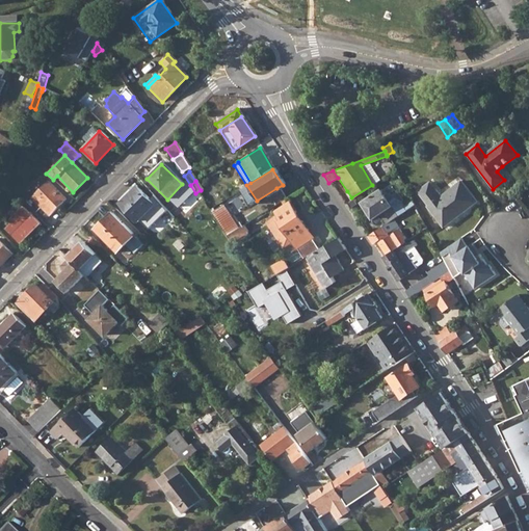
[(442,227),(456,216),(454,214),(459,210),(461,213),(465,210),(476,202),(459,181),(440,195),(428,182),(416,191),(426,206),(425,207),(442,227)]
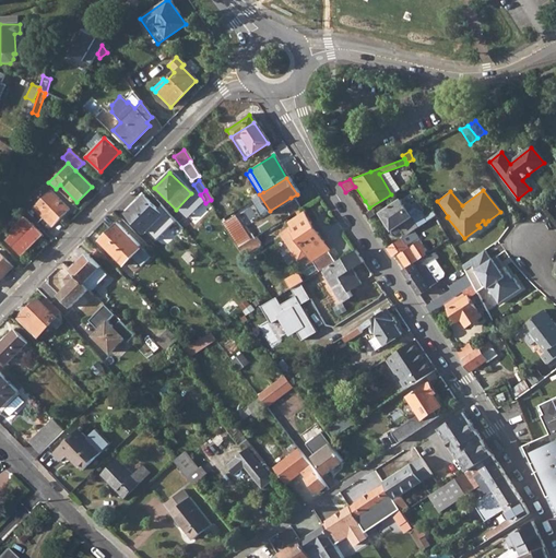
[(49,191),(32,209),(50,227),(68,210),(49,191)]
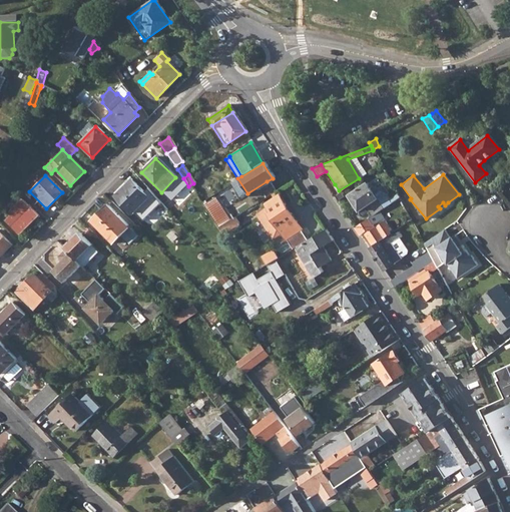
[(247,193),(237,178),(231,182),(240,197),(247,193)]
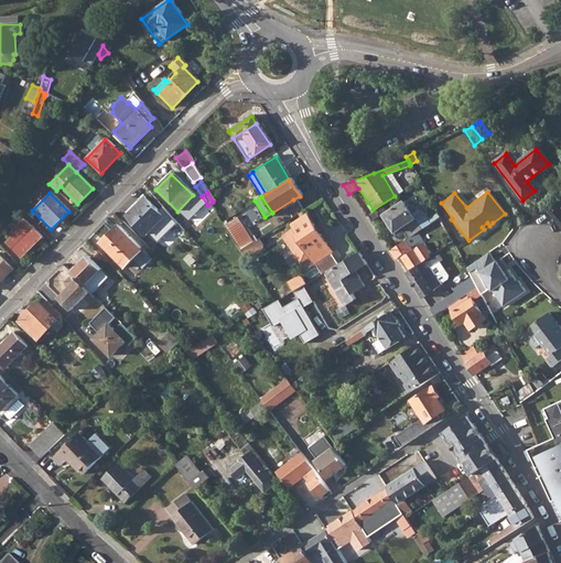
[(127,215),(126,216),(146,235),(162,217),(142,198),(135,207),(131,205),(125,212),(127,215)]
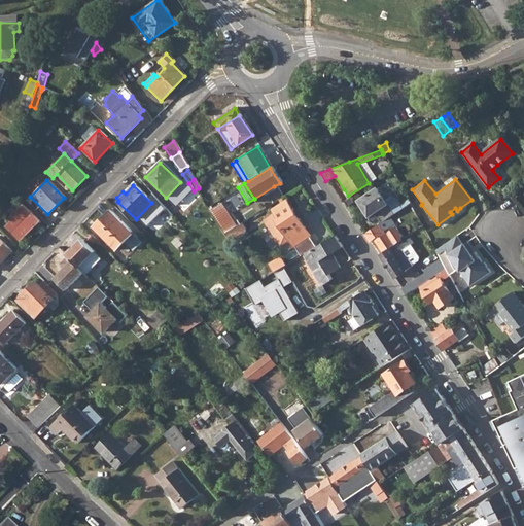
[(378,221),(379,223),(388,217),(409,202),(408,199),(400,186),(396,189),(398,193),(400,198),(394,203),(391,198),(382,185),(377,187),(356,201),(362,209),(360,212),(363,216),(368,216),(369,217),(376,213),(379,217),(380,219),(378,221)]
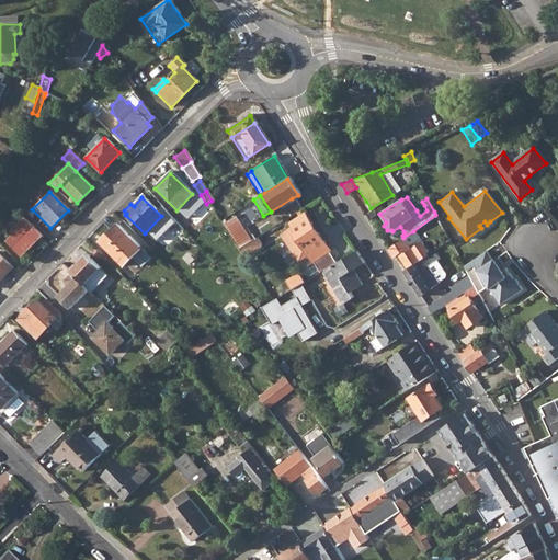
[(424,205),(417,210),(420,216),(426,210),(424,205)]
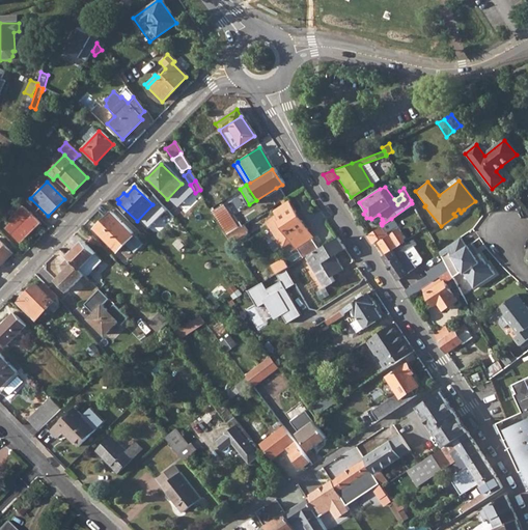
[(283,231),(285,234),(302,224),(287,203),(273,213),(274,215),(264,222),(274,236),(283,231)]
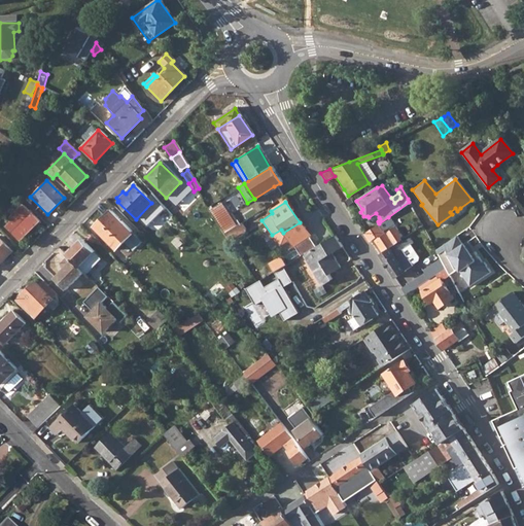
[(209,206),(205,208),(222,234),(234,226),(219,204),(211,209),(209,206)]
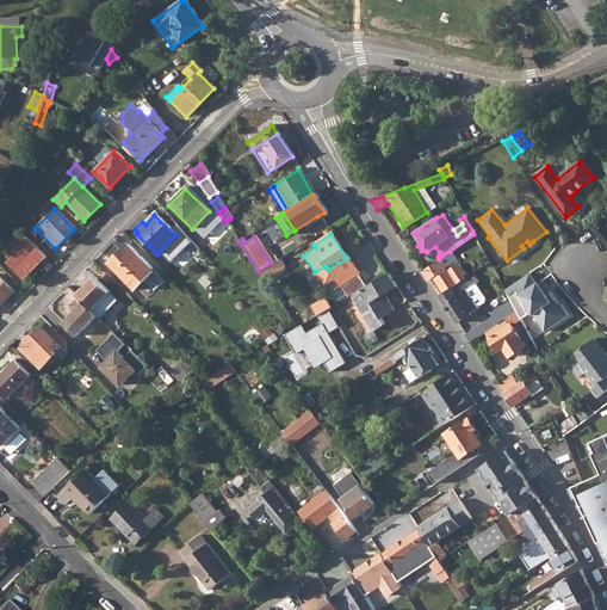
[(14,256),(7,263),(24,278),(44,257),(25,239),(12,252),(14,256)]
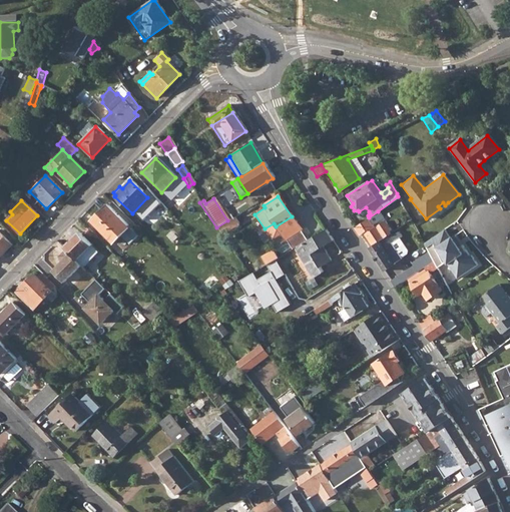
[(105,205),(89,221),(112,243),(128,228),(105,205)]
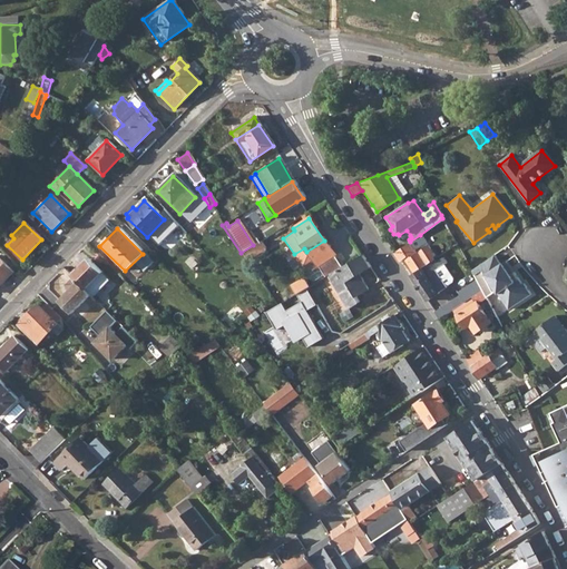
[(410,242),(392,254),(398,263),(403,258),(411,270),(413,273),(431,260),(432,260),(432,257),(433,256),(433,255),(427,245),(416,254),(413,251),(424,242),(420,235),(410,242)]
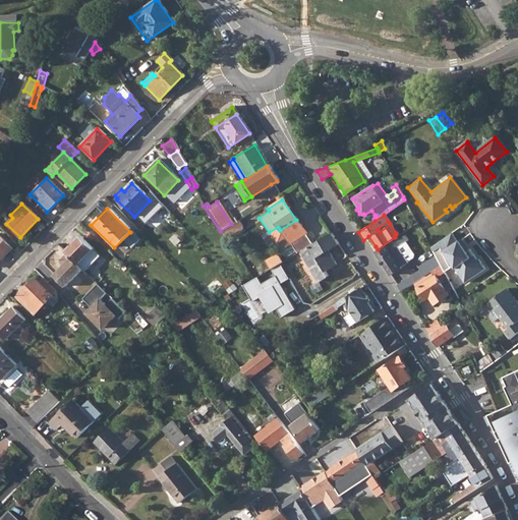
[(280,230),(285,237),(289,244),(305,233),(296,220),(280,230)]
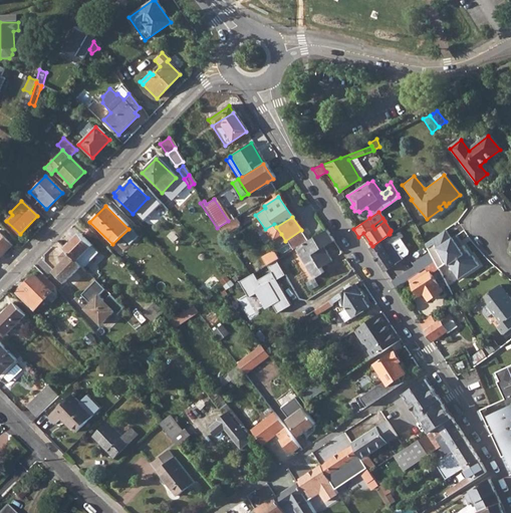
[(228,221),(217,228),(221,235),(238,225),(233,218),(228,221)]
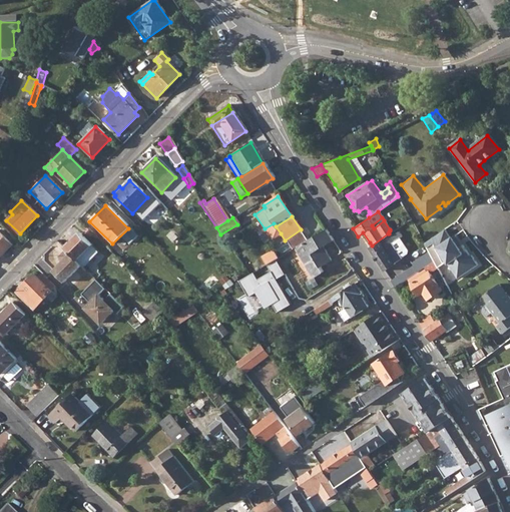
[(276,226),(274,223),(265,228),(272,238),(281,233),(276,226)]
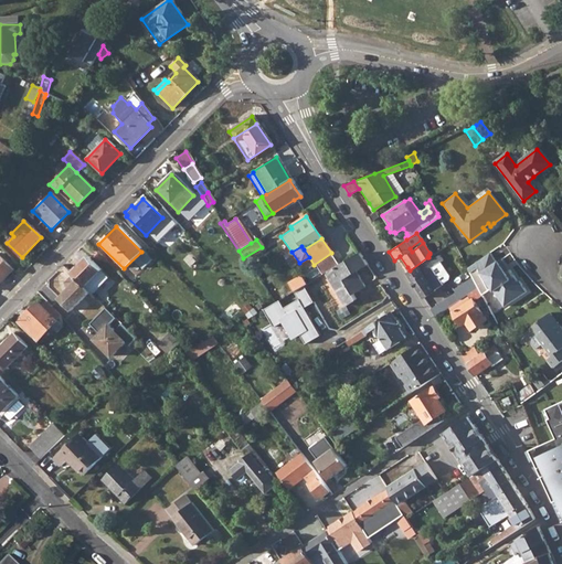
[(494,262),(487,252),(466,268),(474,283),(475,286),(476,288),(479,293),(479,294),(489,287),(501,306),(523,291),(517,280),(515,282),(507,269),(504,272),(496,259),(494,262)]
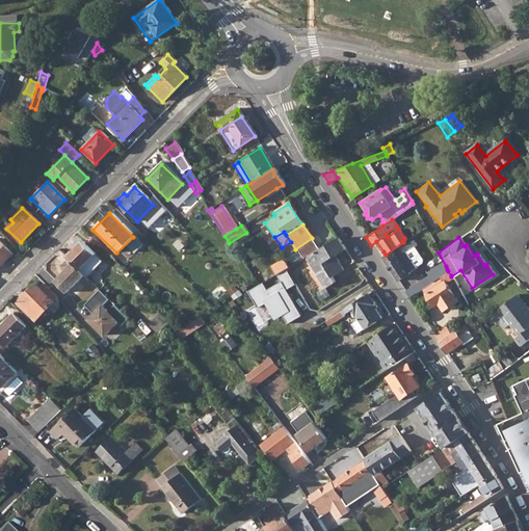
[(318,248),(312,238),(295,249),(301,259),(305,258),(318,248)]
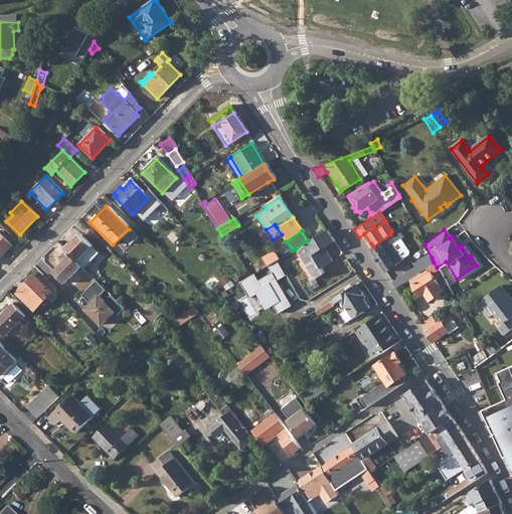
[(308,240),(295,249),(312,279),(322,274),(319,269),(330,263),(322,248),(333,242),(325,230),(308,240)]
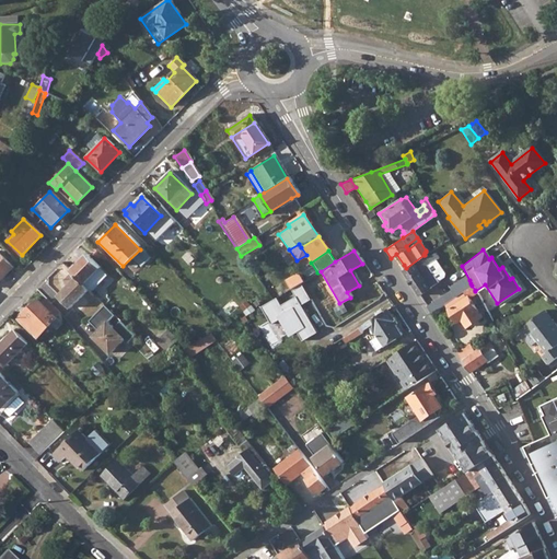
[(84,255),(68,271),(69,274),(90,292),(105,276),(84,255)]
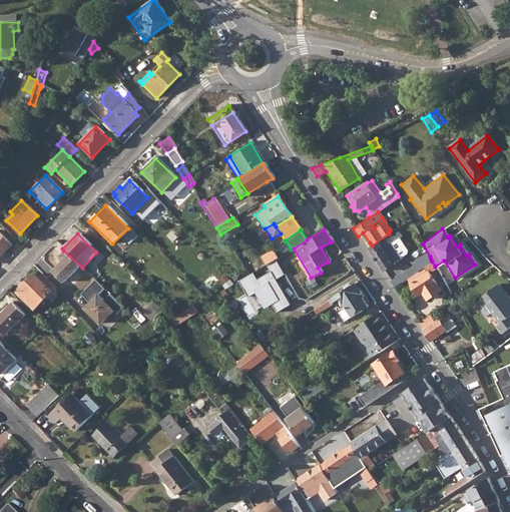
[(372,245),(367,248),(383,273),(385,272),(394,265),(394,264),(401,259),(391,242),(397,239),(393,234),(390,236),(388,233),(372,245)]
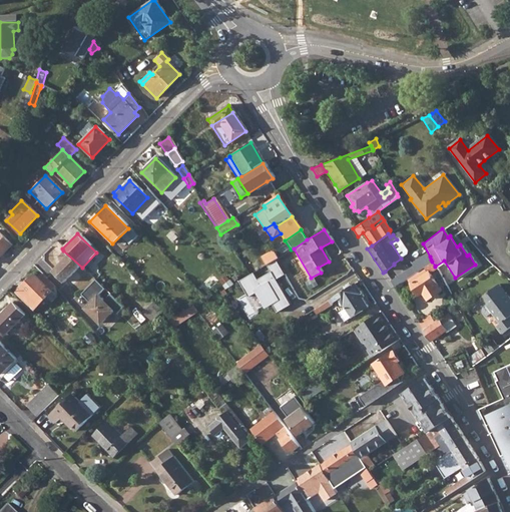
[(453,233),(450,235),(457,246),(460,244),(453,233)]
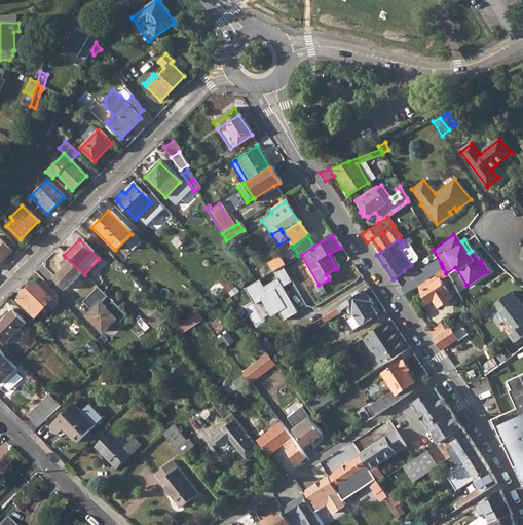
[(0,262),(11,252),(0,240),(0,262)]
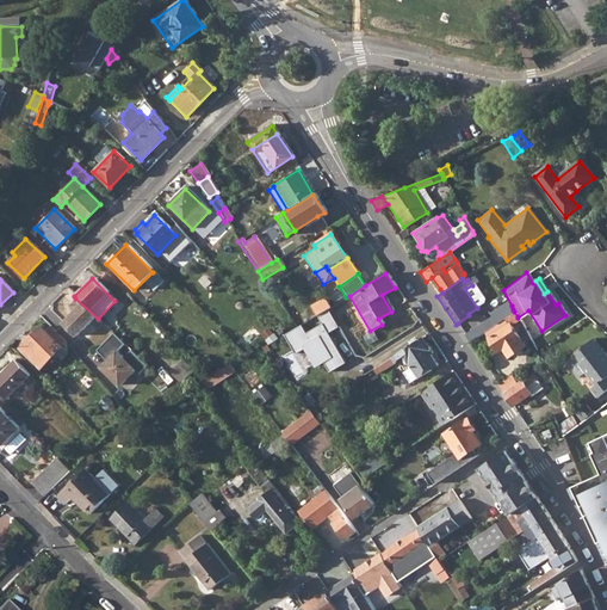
[(75,299),(67,307),(72,313),(61,325),(74,338),(94,316),(75,299)]
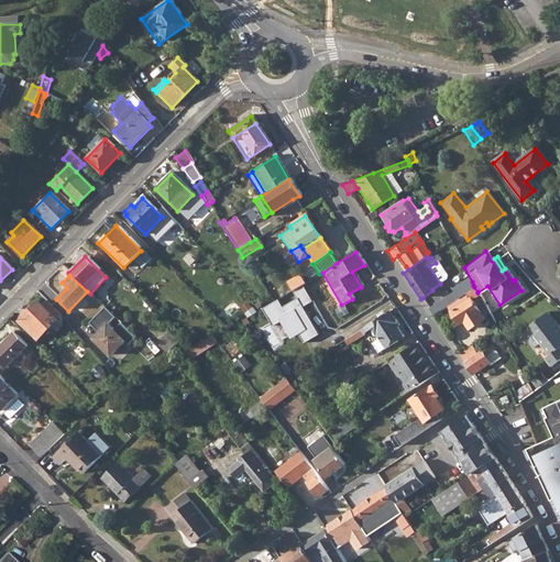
[(276,300),(260,309),(270,327),(281,321),(289,338),(296,334),(302,343),(317,334),(300,307),(310,301),(300,285),(291,290),(295,298),(281,307),(276,300)]
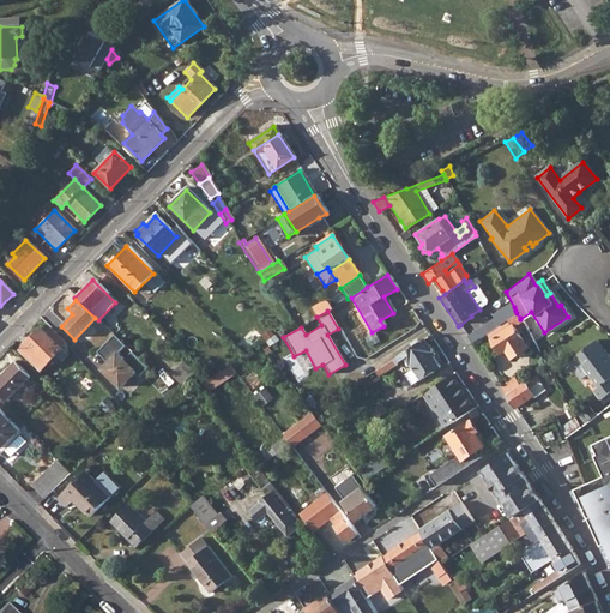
[(494,319),(499,326),(506,320),(511,318),(506,311),(494,319)]
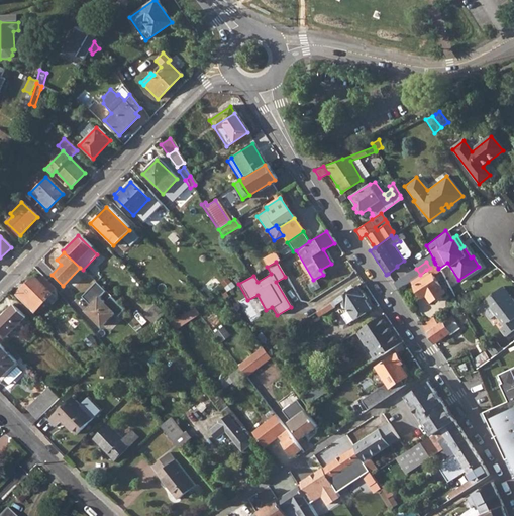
[(429,275),(421,280),(412,287),(420,298),(424,295),(429,303),(444,293),(431,274),(438,268),(435,264),(430,268),(426,270),(429,275)]
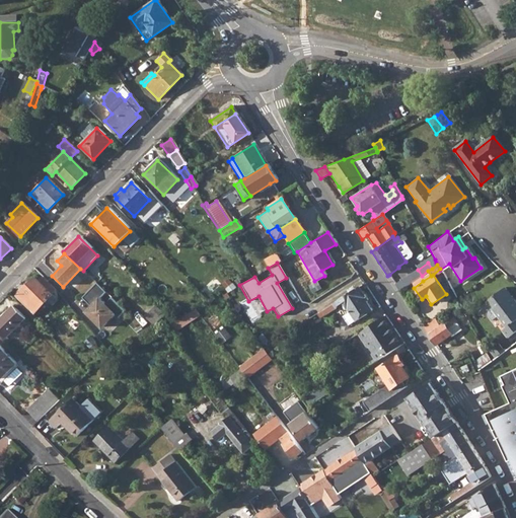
[(418,269),(393,285),(398,292),(420,277),(422,276),(418,270),(418,269)]
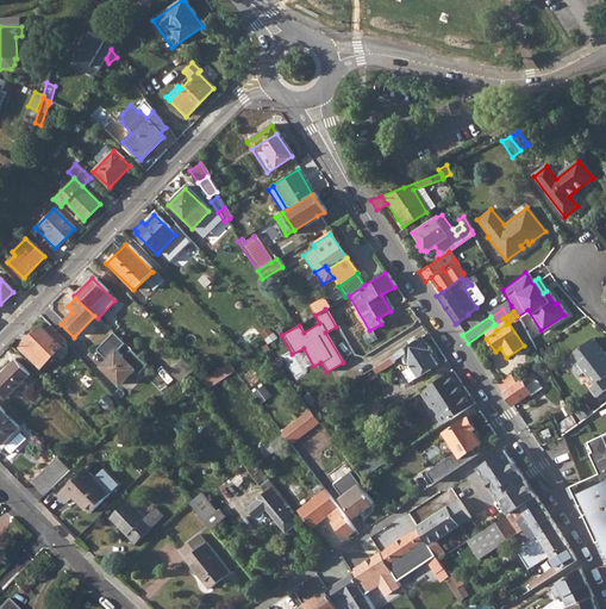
[(495,324),(493,325),(497,330),(506,324),(503,318),(495,324)]
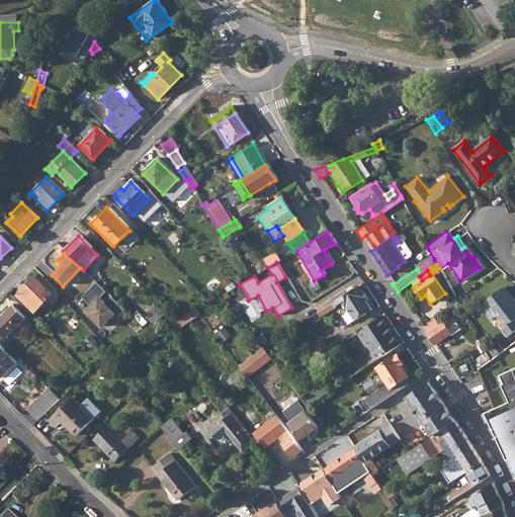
[(349,276),(325,292),(332,303),(355,286),(349,276)]
